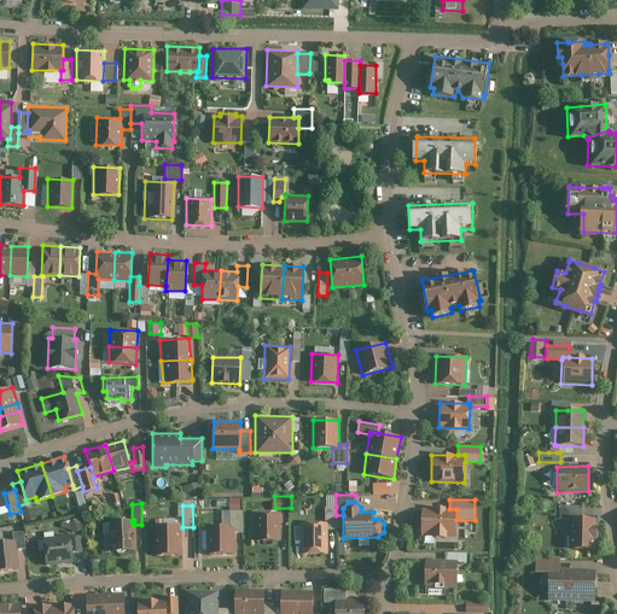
[(569,519),(580,519),(580,506),(558,506),(558,519),(569,519)]
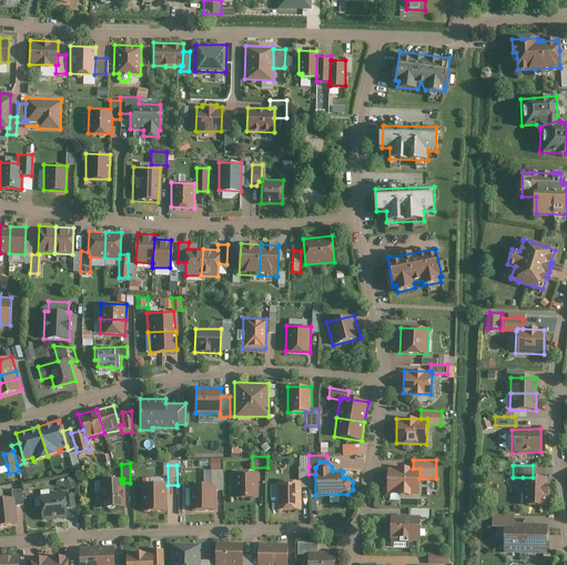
[(309,474),(309,466),(299,466),(299,483),(300,483),(301,486),(309,486),(309,474)]
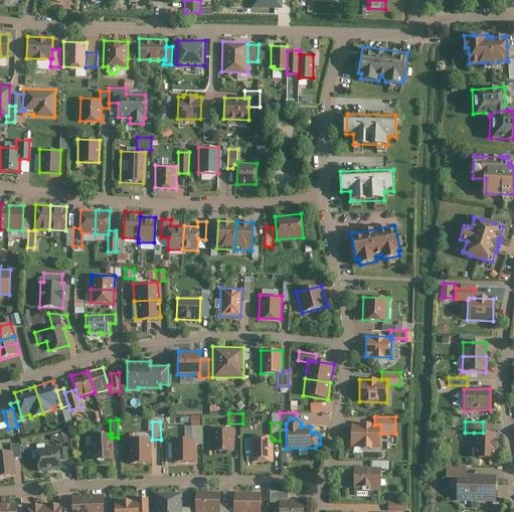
[(351,424),(351,446),(361,446),(361,450),(372,450),(372,447),(380,447),(380,434),(380,424),(374,424),(351,424)]
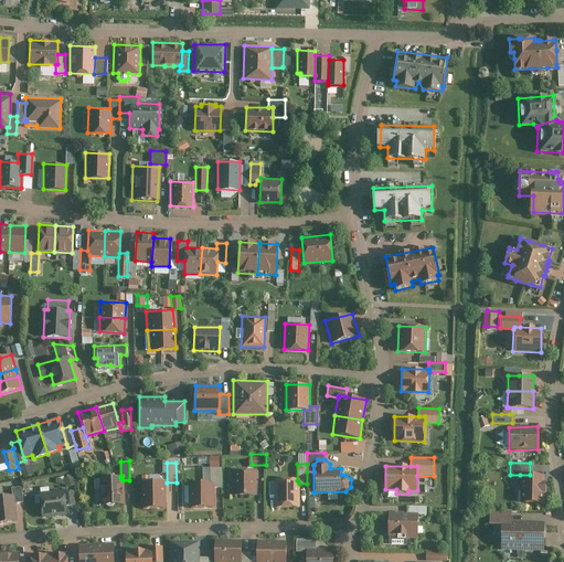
[(213,483),(213,486),(221,486),(221,467),(210,467),(210,483),(213,483)]
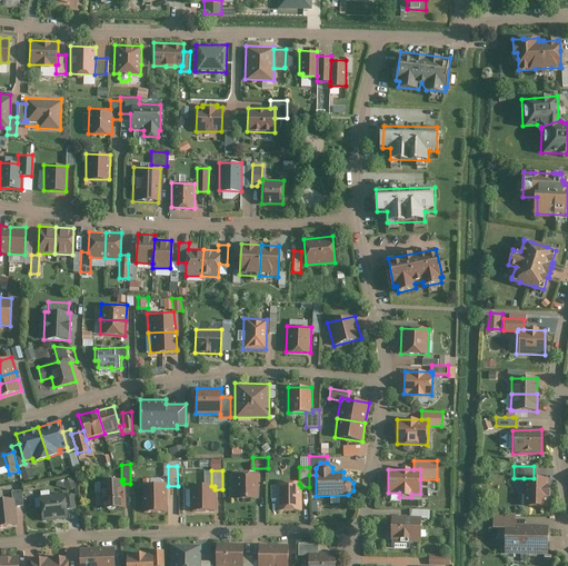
[(260,483),(259,473),(231,474),(231,485),(233,485),(233,499),(258,498),(257,483),(260,483)]
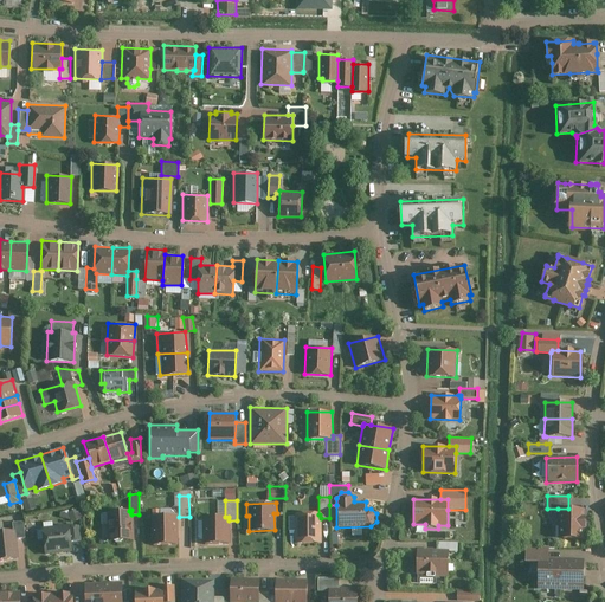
[(557,541),(583,541),(583,509),(568,509),(558,509),(557,541)]
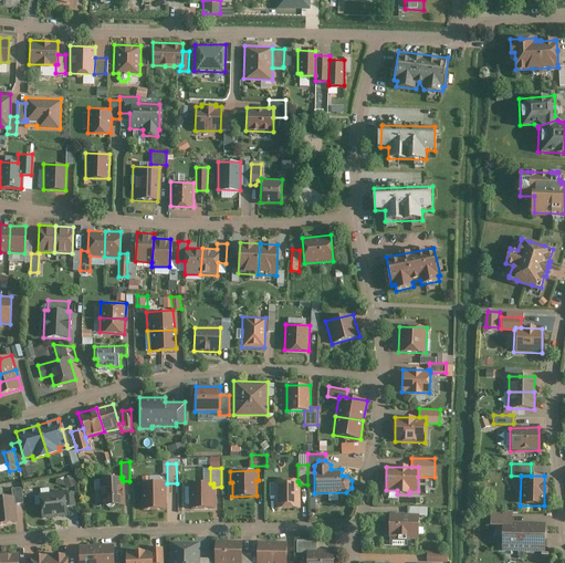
[(123,481),(123,477),(121,478),(101,478),(101,506),(124,506),(123,481)]
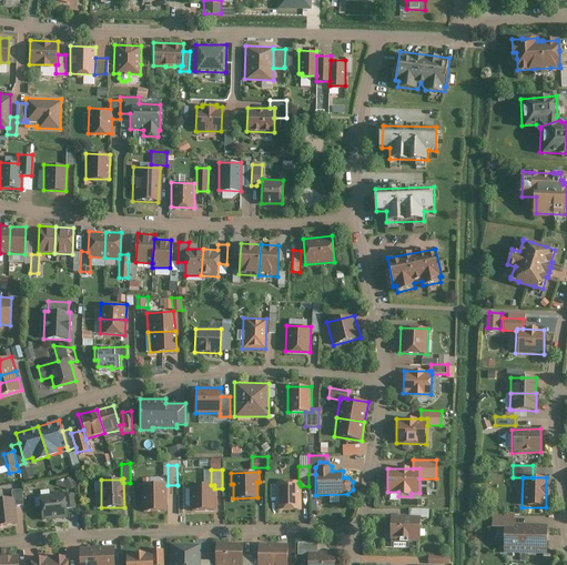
[(301,486),(300,483),(299,483),(276,483),(276,512),(301,512),(301,486)]
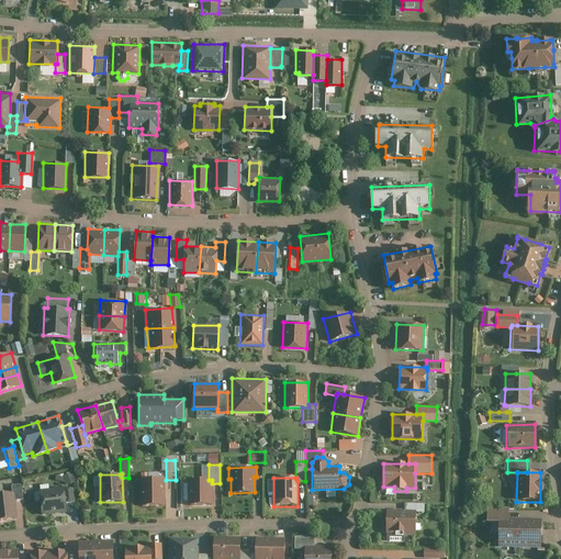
[(165,506),(165,480),(141,480),(141,506),(165,506)]
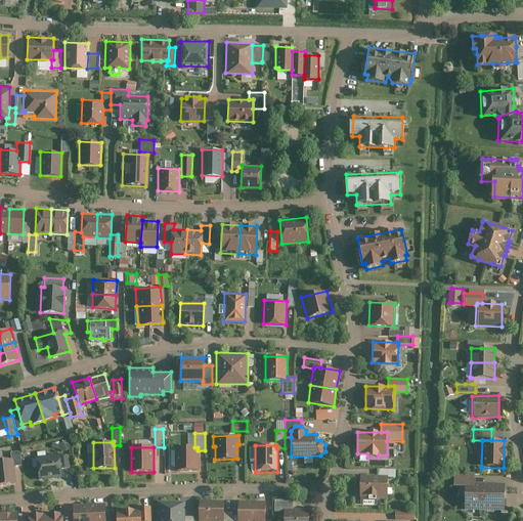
[(198,450),(198,447),(194,447),(175,447),(175,472),(199,472),(198,450)]
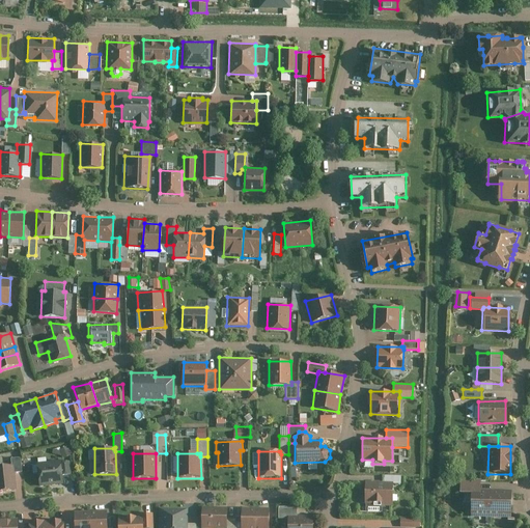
[(8,457),(9,465),(12,465),(12,471),(21,471),(19,456),(8,457)]
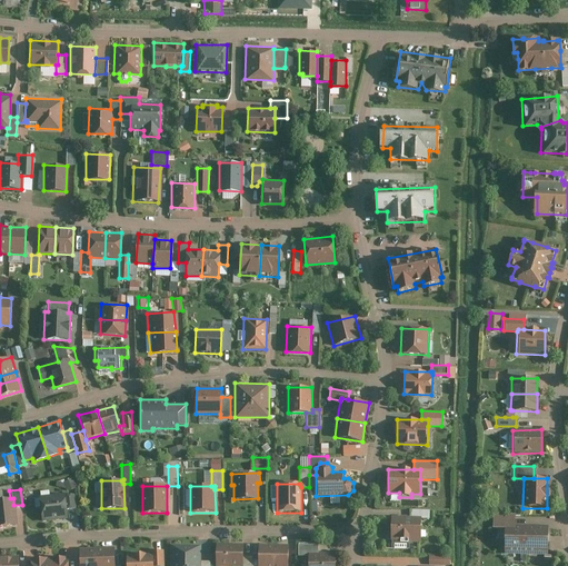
[(38,496),(40,522),(67,518),(66,509),(75,508),(73,493),(38,496)]
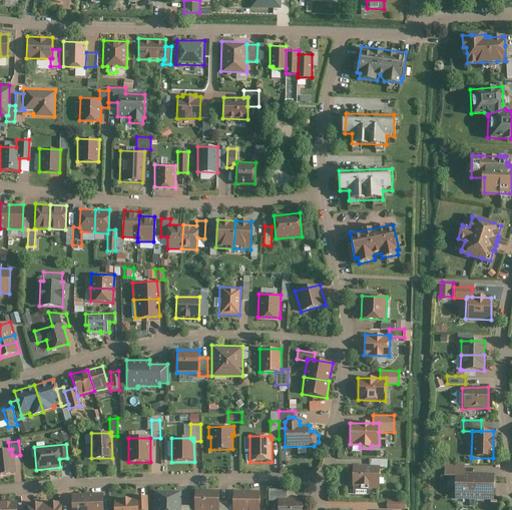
[(9,449),(0,450),(0,474),(14,473),(12,455),(12,449),(9,449)]
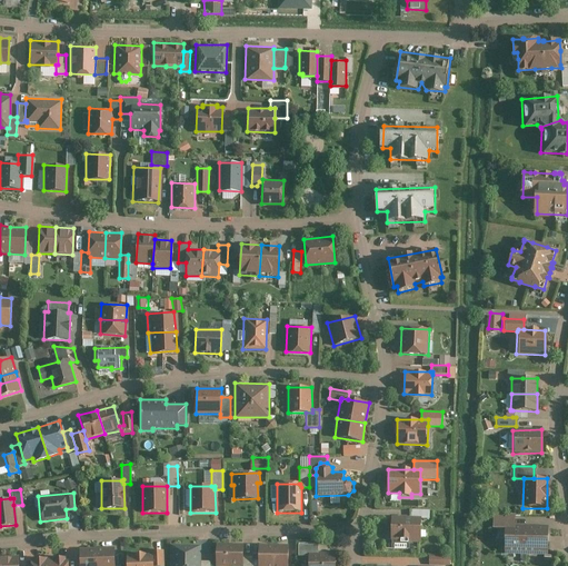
[(494,512),(494,526),(505,526),(505,525),(512,525),(514,512),(494,512)]
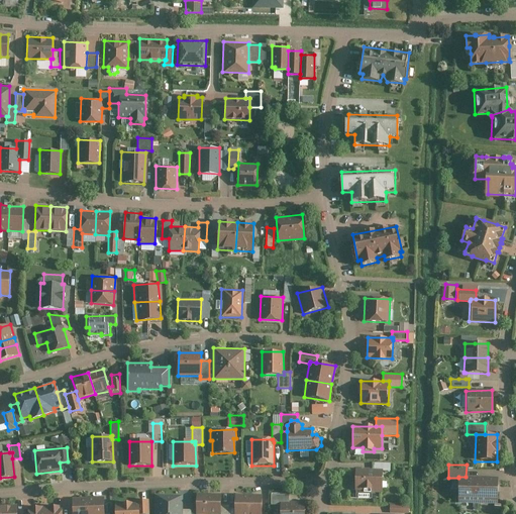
[(382,492),(383,469),(355,469),(355,491),(382,492)]
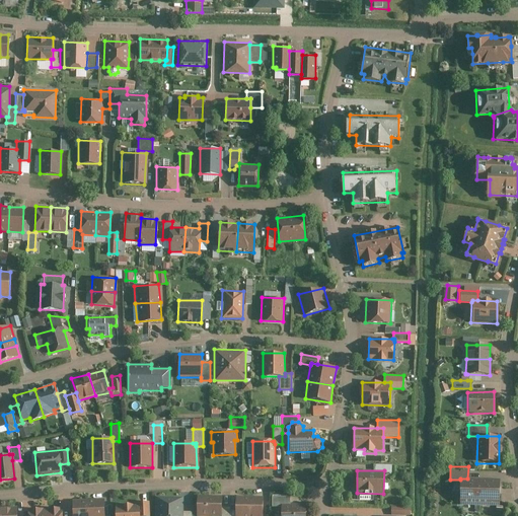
[(460,480),(460,501),(499,502),(499,480),(479,478),(479,477),(476,477),(476,478),(467,478),(460,478),(460,480)]
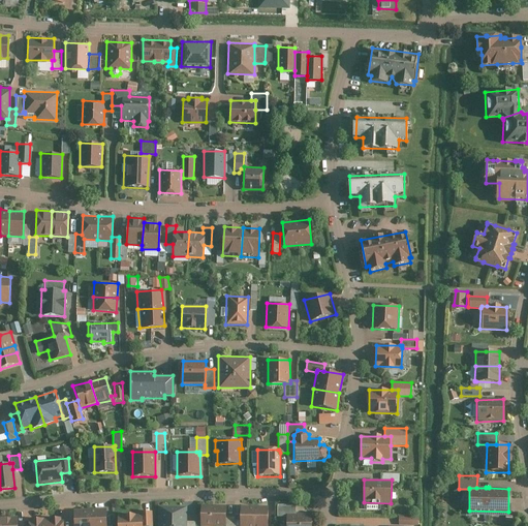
[(226,504),(200,504),(199,525),(225,525),(226,517),(226,504)]
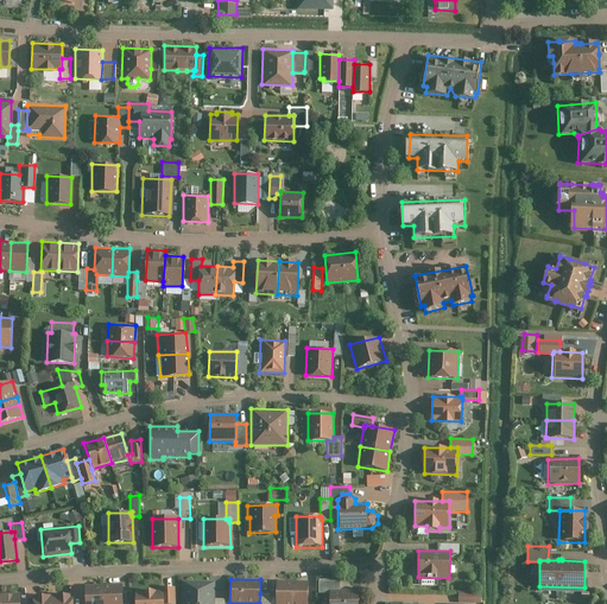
[(330,590),(340,590),(340,580),(318,580),(318,592),(330,592),(330,590)]
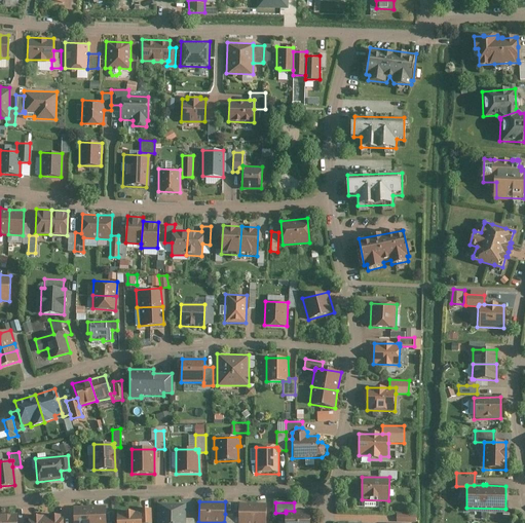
[(185,522),(185,519),(186,503),(157,503),(156,522),(185,522)]
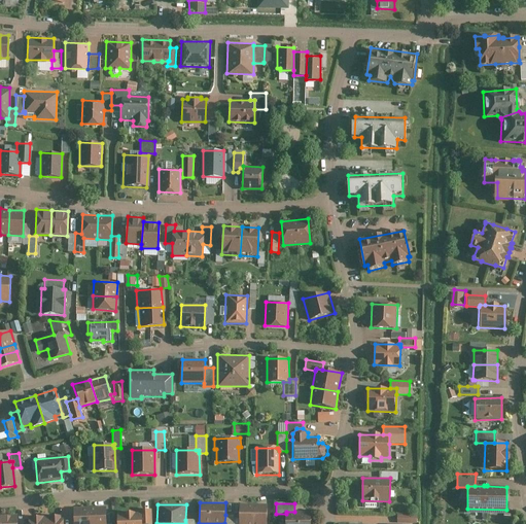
[(252,523),(253,504),(240,504),(239,523),(252,523)]
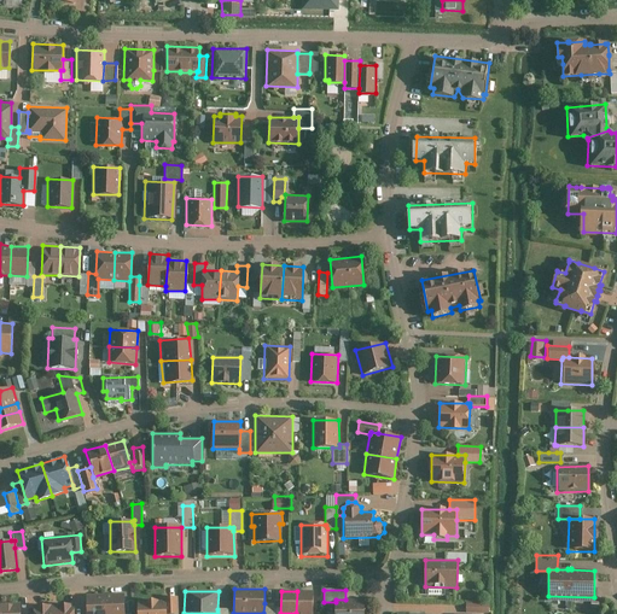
[(312,613),(313,591),(297,591),(296,613),(312,613)]
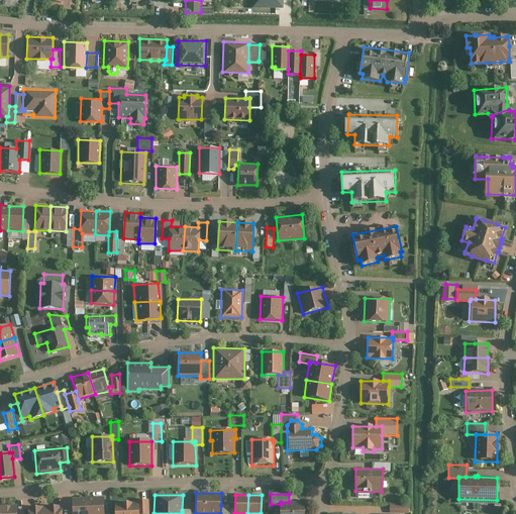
[(87,513),(87,497),(71,498),(71,513),(87,513)]
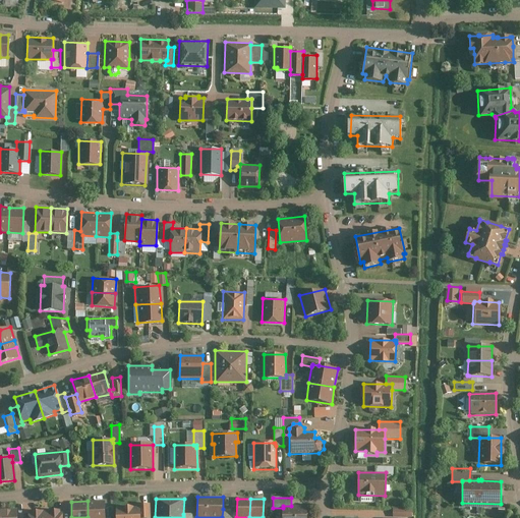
[(104,517),(104,501),(88,501),(88,517),(104,517)]
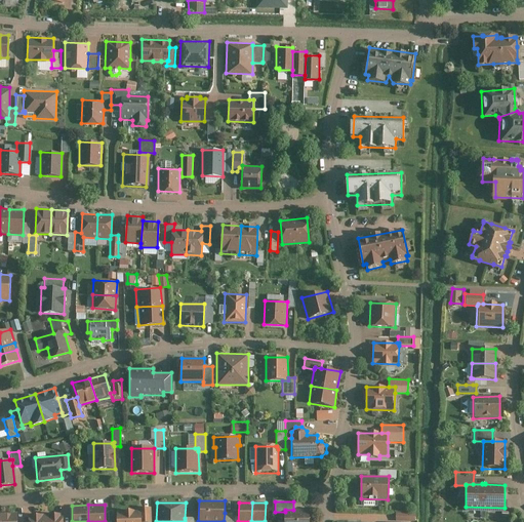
[(138,511),(116,512),(116,521),(151,521),(151,507),(138,508),(138,511)]
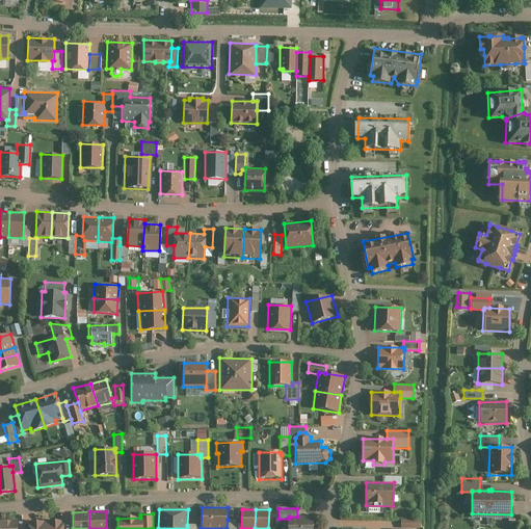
[(297,517),(289,517),(289,519),(288,528),(314,528),(314,517),(297,517)]
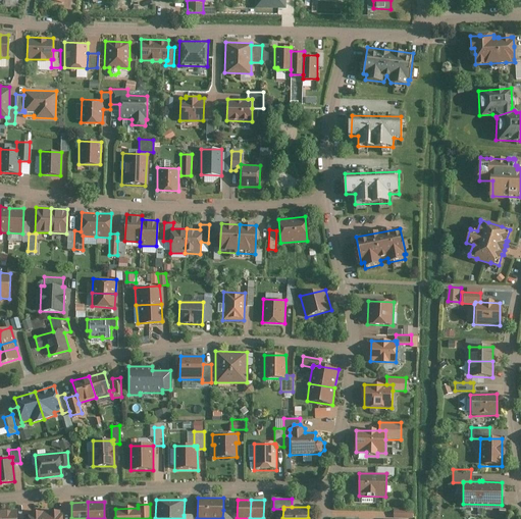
[(413,518),(413,510),(394,509),(394,518),(413,518)]
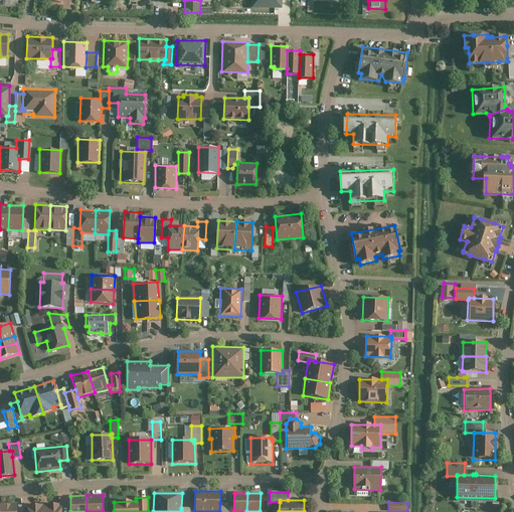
[(0,511),(15,511),(16,503),(0,503),(0,511)]
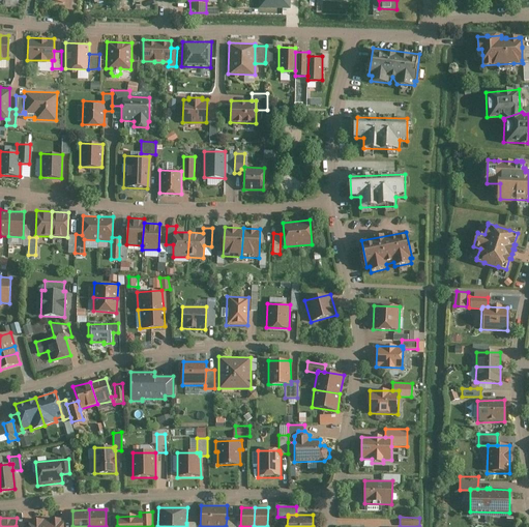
[(226,526),(234,526),(235,518),(227,518),(226,526)]
